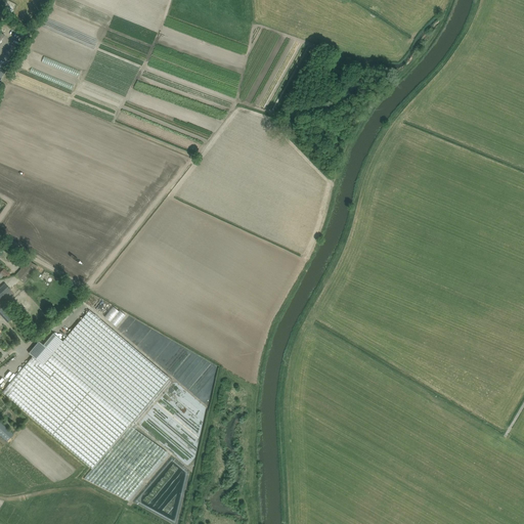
[(12,252),(7,259),(10,262),(13,259),(16,254),(12,252)]
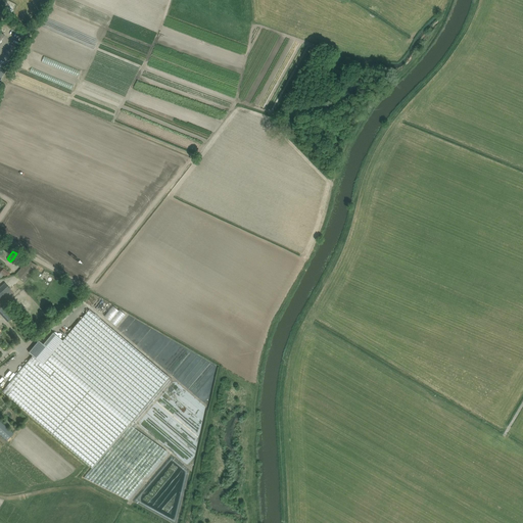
[(26,265),(15,276),(22,282),(37,266),(28,259),(25,264),(26,265)]
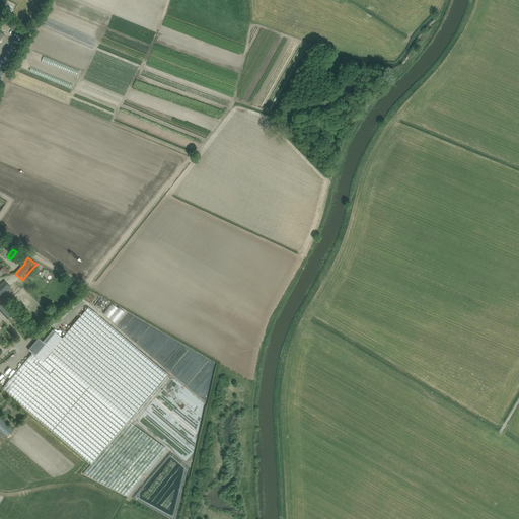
[(0,270),(0,271),(0,275),(0,276),(3,273),(5,274),(8,270),(3,266),(0,269),(0,270)]
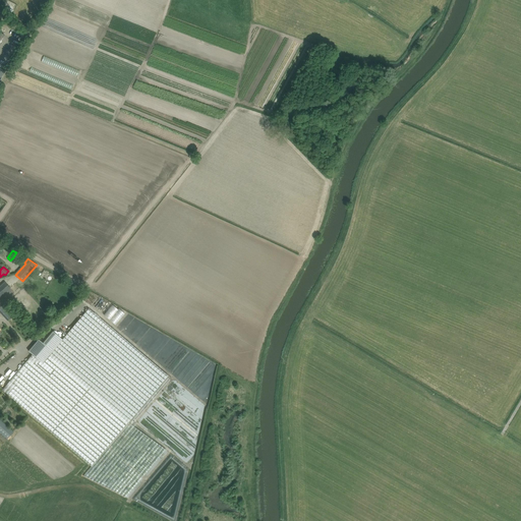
[(0,296),(3,294),(6,297),(10,293),(7,290),(10,288),(4,282),(0,285),(0,296)]
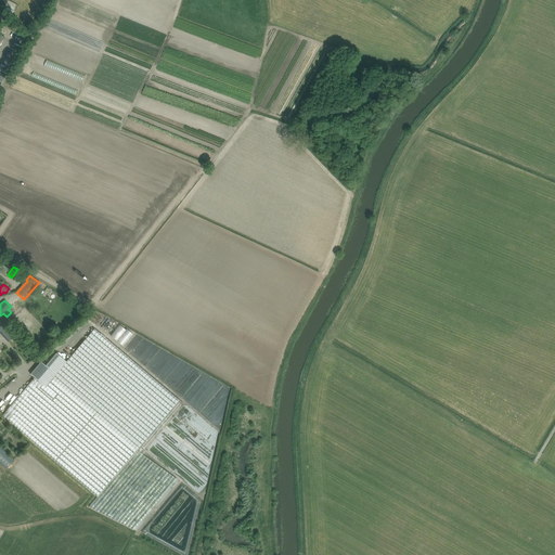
[(0,333),(8,341),(15,335),(0,319),(0,333)]
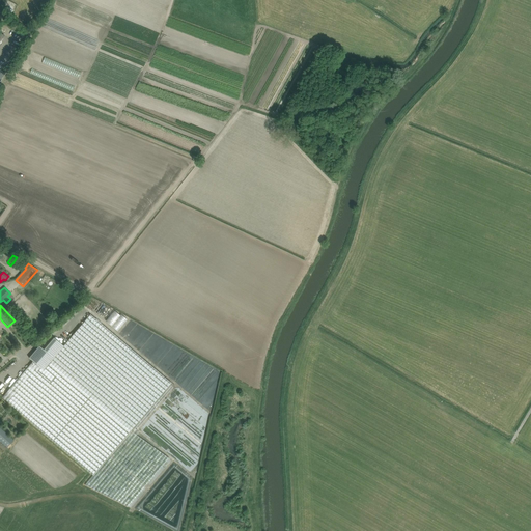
[(148,357),(158,344),(118,312),(114,318),(113,318),(108,325),(148,357)]
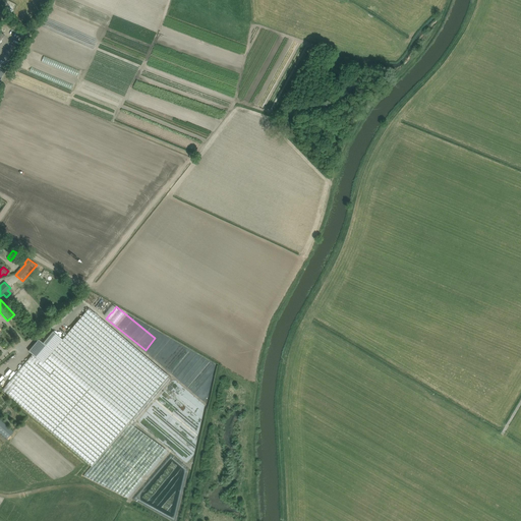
[(2,390),(6,393),(92,466),(83,475),(125,497),(166,450),(133,426),(135,423),(130,418),(168,377),(89,308),(42,363),(32,354),(21,366),(16,372),(2,390)]
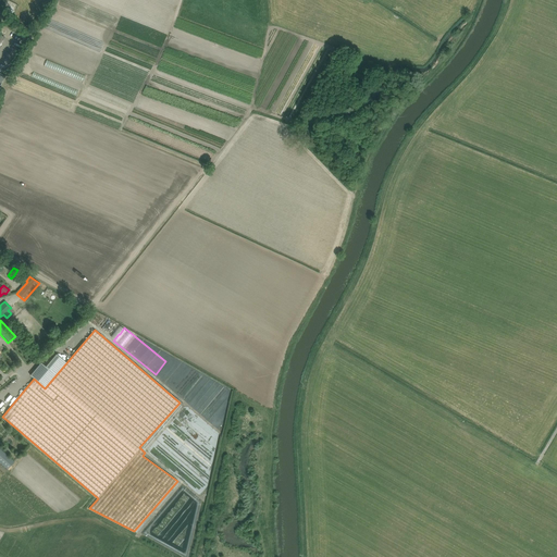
[(83,342),(77,336),(70,345),(75,350),(83,342)]
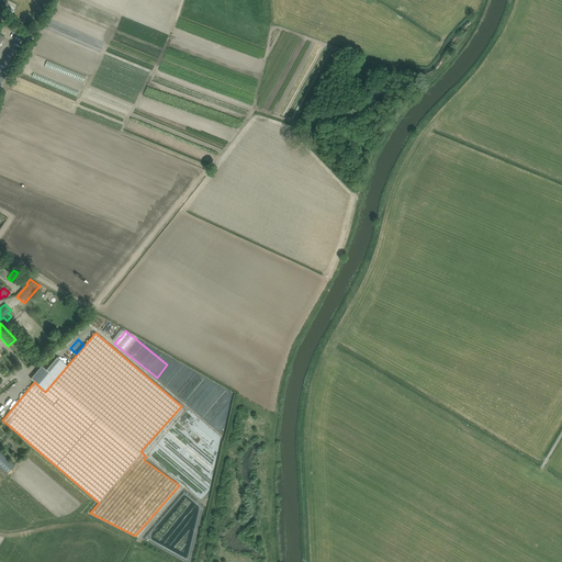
[(67,366),(56,357),(46,369),(42,366),(30,379),(45,392),(67,366)]
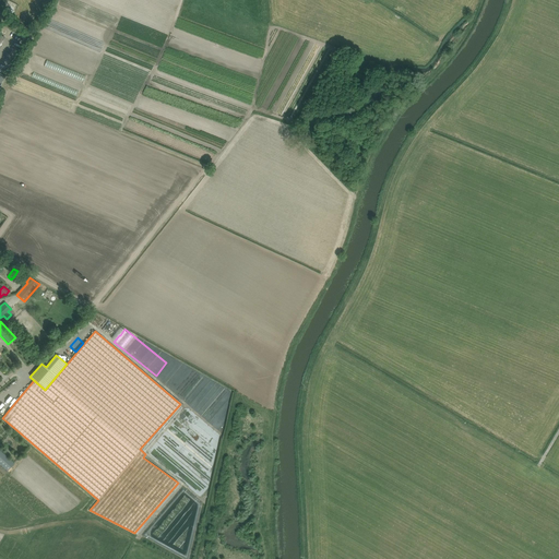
[(0,464),(7,471),(14,463),(0,450),(0,464)]
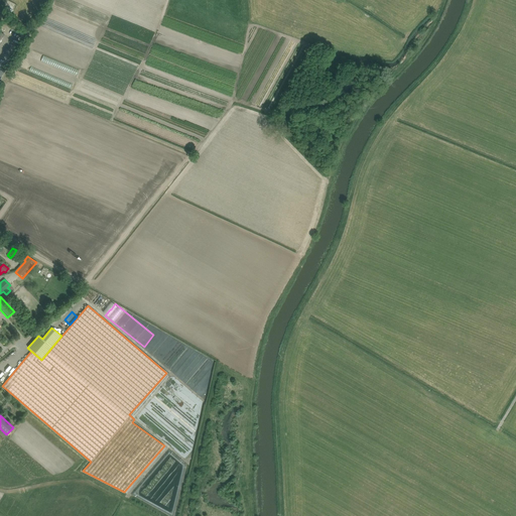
[(145,493),(143,494),(159,504),(161,502),(162,504),(163,503),(164,498),(167,499),(171,498),(173,498),(176,493),(178,476),(176,470),(175,470),(174,471),(167,474),(165,478),(165,480),(166,484),(165,486),(162,485),(159,487),(157,483),(162,476),(162,474),(156,474),(151,482),(152,484),(149,487),(144,489),(145,493)]
